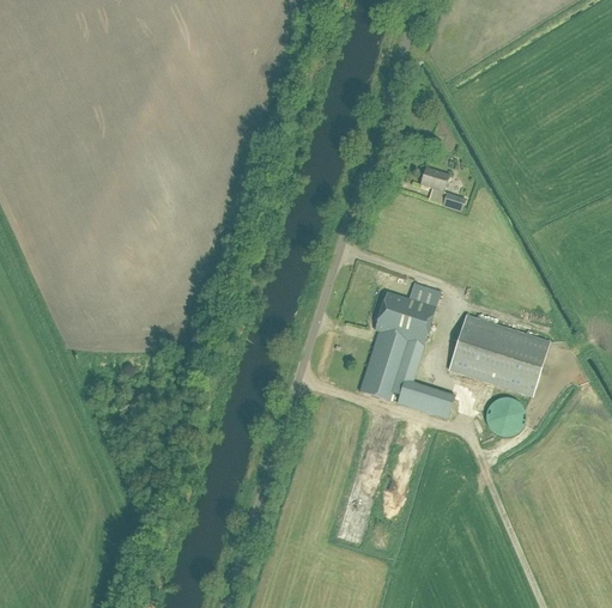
[(423,90),(413,90),(413,101),(424,101),(423,90)]
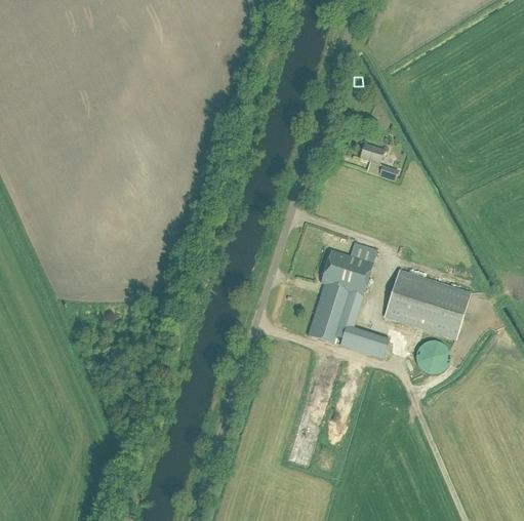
[(377,163),(383,149),(362,144),(358,157),(377,163)]
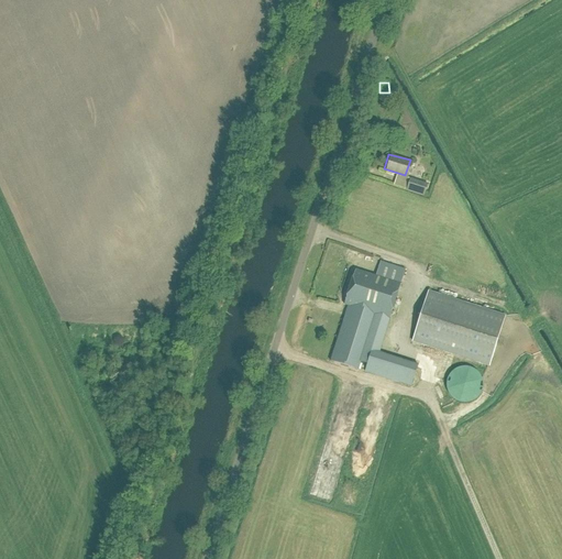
[(423,193),(427,181),(409,175),(406,187),(423,193)]
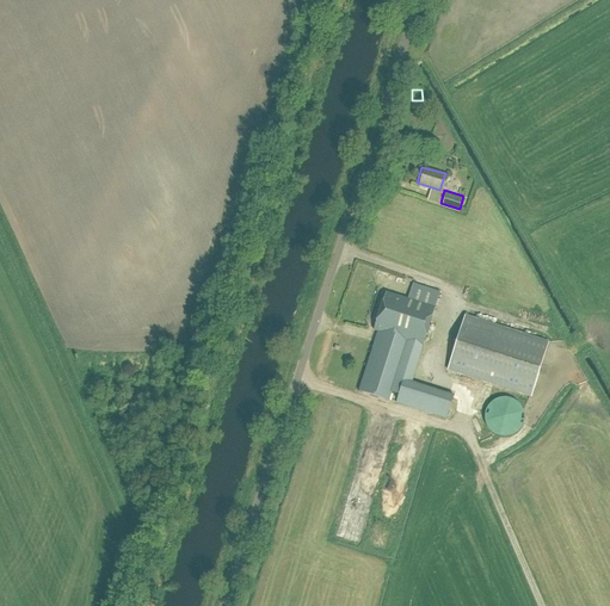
[(411,379),(439,289),(412,280),(406,297),(384,290),(373,327),(376,328),(357,388),(444,415),(453,393),(411,379)]
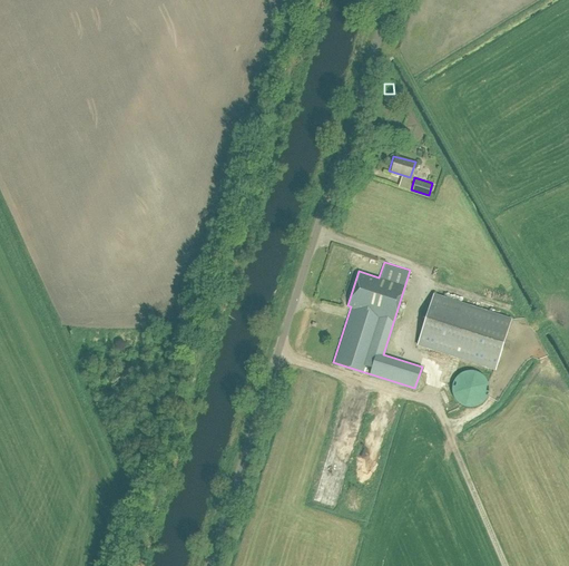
[(494,368),(511,316),(433,291),(417,343),(494,368)]
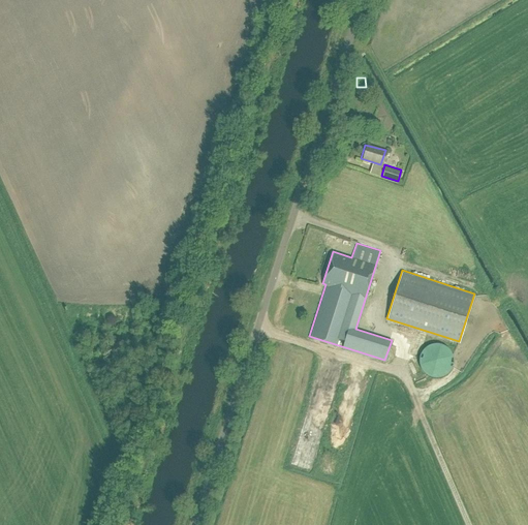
[(435,376),(437,376),(439,376),(440,375),(442,375),(443,374),(444,373),(446,372),(447,371),(448,370),(449,369),(451,367),(451,366),(452,364),(452,363),(452,361),(453,360),(453,358),(452,356),(452,354),(451,352),(451,351),(449,350),(448,348),(447,347),(446,346),(444,345),(443,344),(442,344),(440,343),(439,343),(437,342),(435,342),(434,343),(432,343),(431,343),(429,344),(428,344),(426,345),(425,346),(424,347),(423,348),(422,350),(421,351),(420,352),(420,354),(418,356),(418,358),(418,360),(418,361),(418,363),(420,364),(420,366),(421,367),(422,369),(423,370),(424,371),(425,372),(426,373),(428,374),(429,375),(431,375),(432,376),(434,376),(435,376)]
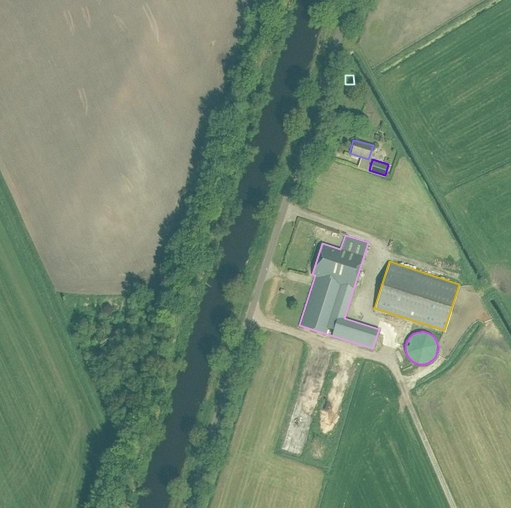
[(405,366),(397,370),(399,375),(408,371),(405,366)]
